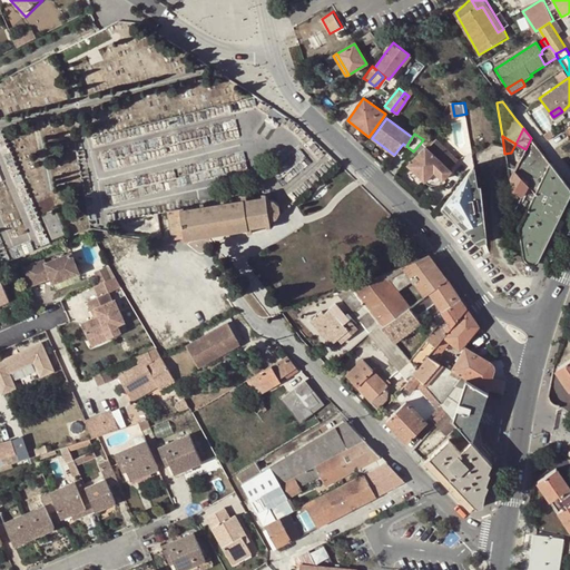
[(539,258),(569,194),(569,189),(538,146),(531,138),(526,149),(514,168),(509,179),(514,210),(523,192),(531,199),(517,228),(522,259),(524,262),(526,263),(527,263),(529,264),(530,264),(531,264),(533,264),(533,263),(534,263),(537,262),(538,261),(538,259),(539,258)]
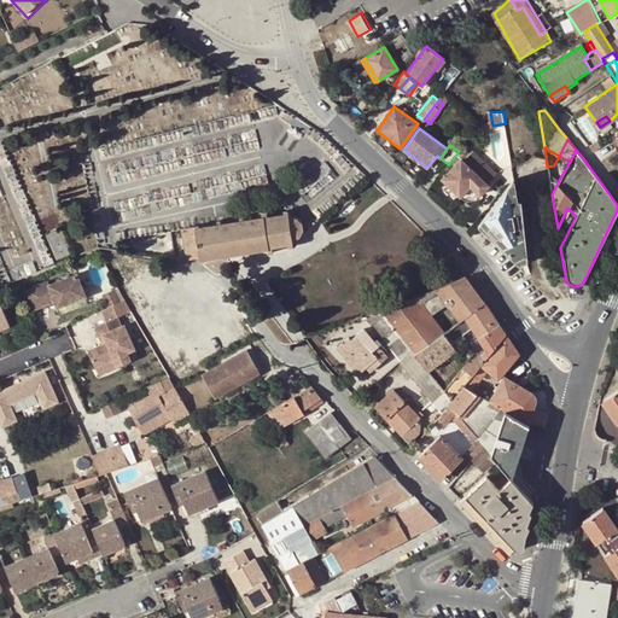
[(448,164),(441,175),(443,178),(461,158),(456,155),(448,164)]
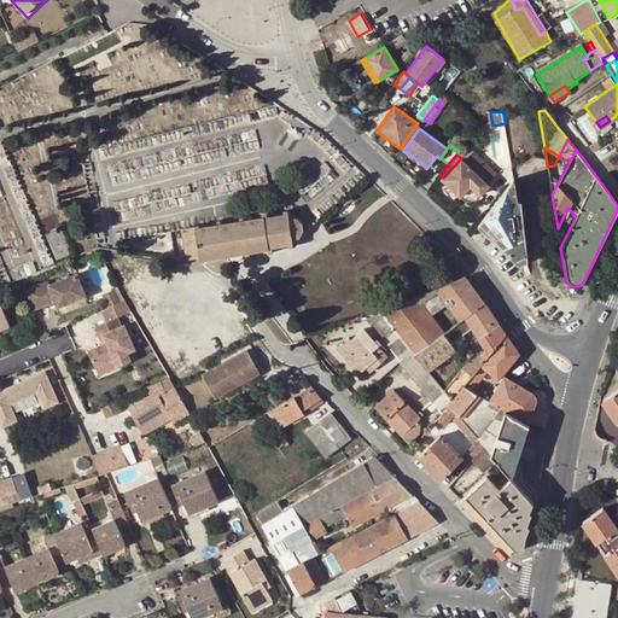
[(549,179),(558,182),(570,162),(559,156),(554,165),(547,167),(549,179)]
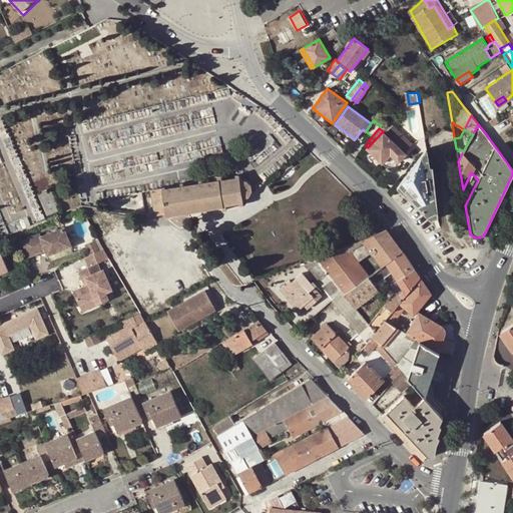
[(406,153),(383,131),(368,147),(367,147),(383,162),(391,154),(398,161),(406,153)]
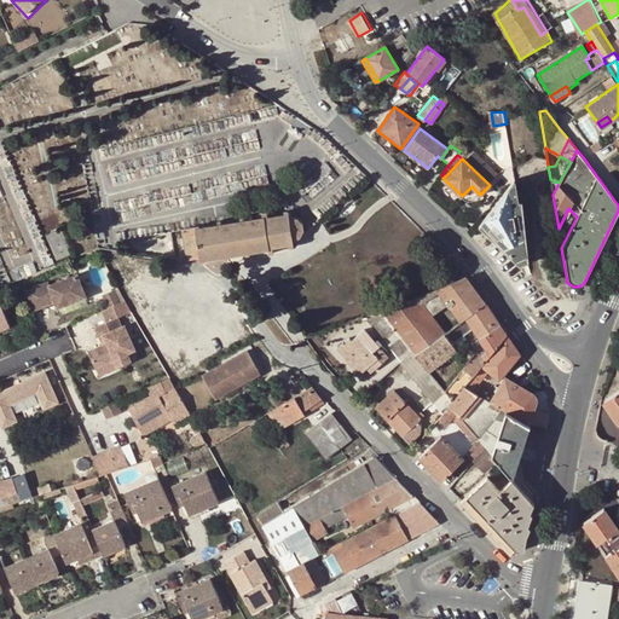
[(526,259),(513,180),(479,224),(514,261),(526,259)]
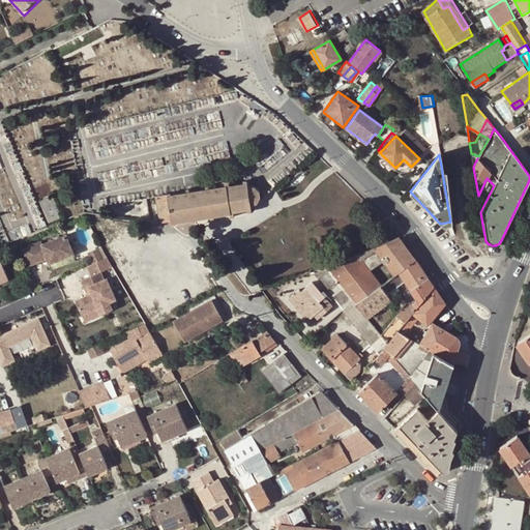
[(411,168),(411,167),(404,159),(395,168),(396,169),(399,170),(401,170),(402,170),(403,171),(405,170),(408,170),(409,169),(411,168)]
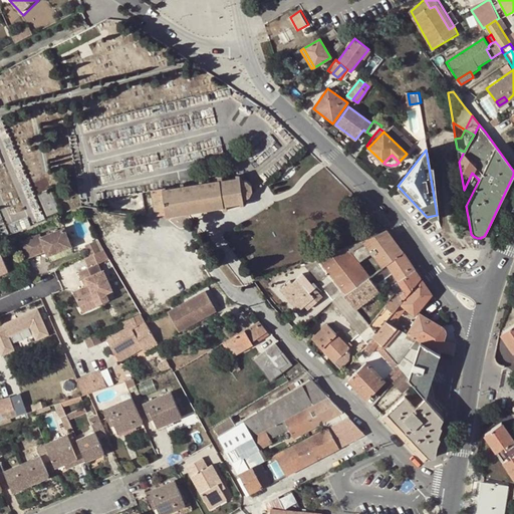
[(250,196),(251,194),(252,192),(253,191),(253,188),(252,185),(251,183),(250,182),(249,181),(247,180),(246,180),(244,180),(242,179),(241,177),(240,177),(240,175),(236,175),(236,177),(223,180),(222,175),(218,176),(219,181),(203,183),(203,180),(200,180),(200,183),(185,186),(185,183),(181,184),(182,187),(167,190),(166,187),(162,188),(151,190),(156,215),(166,214),(167,217),(170,217),(170,214),(185,211),(185,215),(189,214),(189,211),(204,208),(204,211),(207,211),(207,208),(222,205),(223,210),(227,209),(226,205),(240,202),(240,205),(244,204),(243,202),(245,201),(244,199),(246,198),(247,198),(248,197),(249,196),(250,196)]
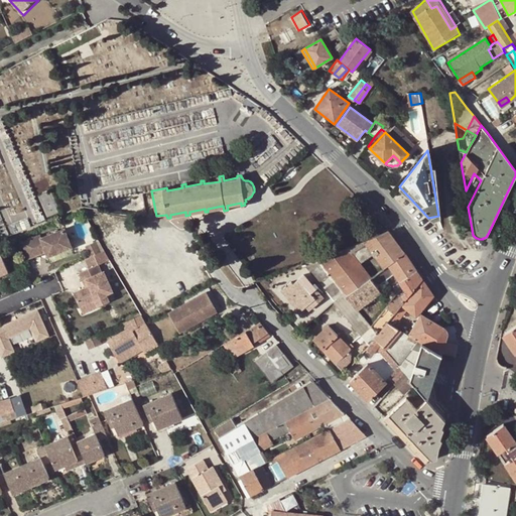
[(44,196),(49,214),(59,211),(54,194),(44,196)]
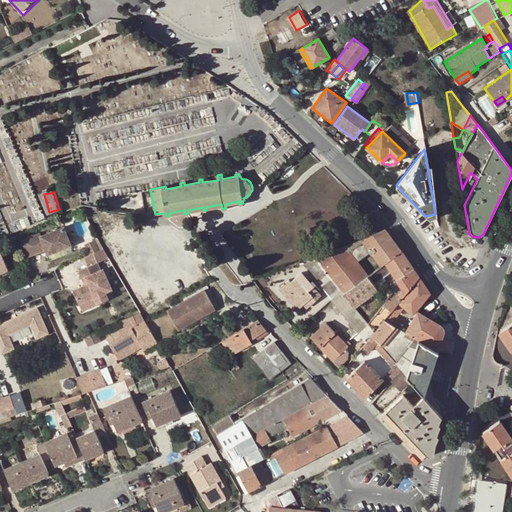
[(40,233),(22,240),(28,255),(45,248),(48,253),(71,244),(64,226),(41,235),(40,233)]
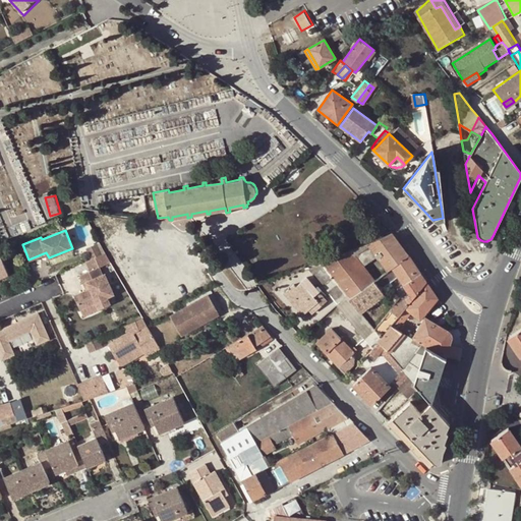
[(408,255),(392,232),(367,242),(368,242),(378,255),(388,270),(392,267),(408,255)]
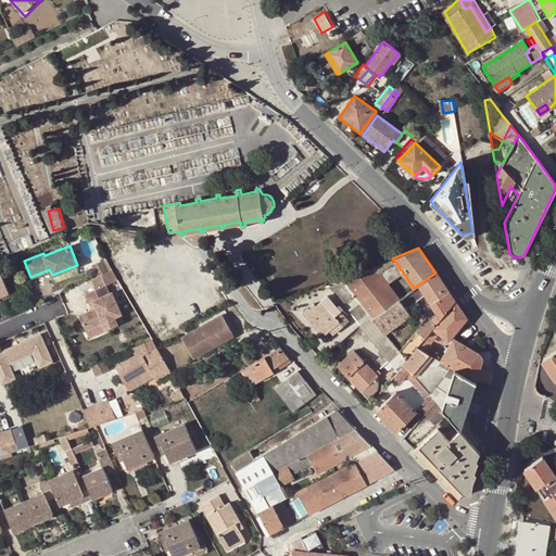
[(403,273),(393,258),(374,266),(388,283),(403,273)]
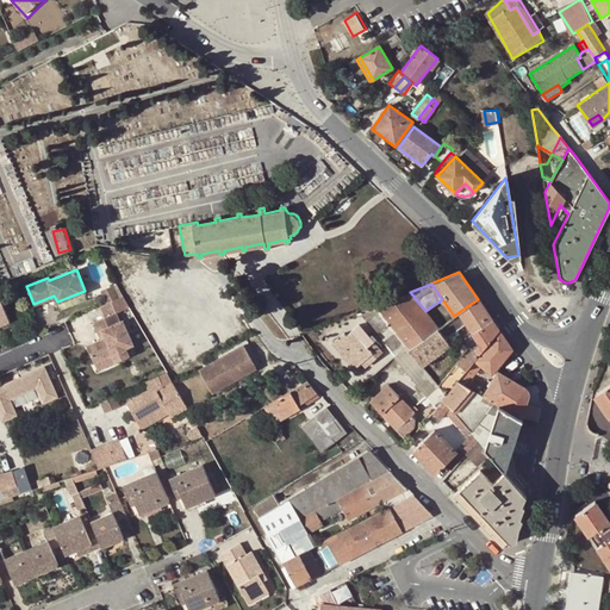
[(410,291),(374,305),(406,346),(409,350),(437,328),(425,311),(410,292),(410,291)]
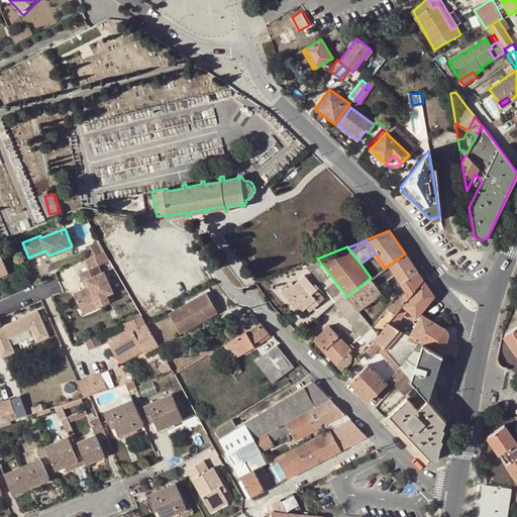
[(423,279),(405,253),(389,265),(395,273),(398,278),(401,283),(399,285),(395,280),(389,285),(392,290),(394,288),(399,294),(404,302),(423,279)]
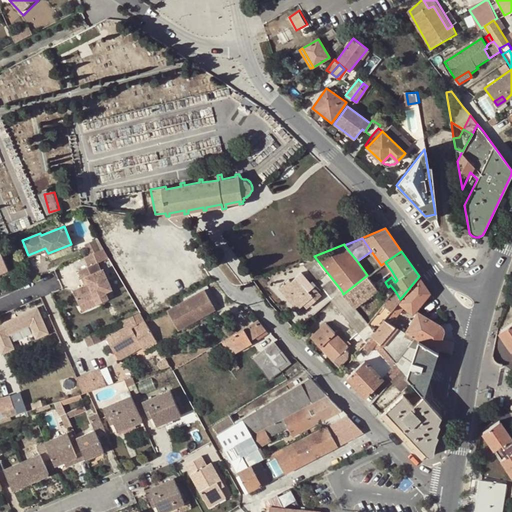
[(341,290),(314,256),(304,262),(332,298),(341,290)]
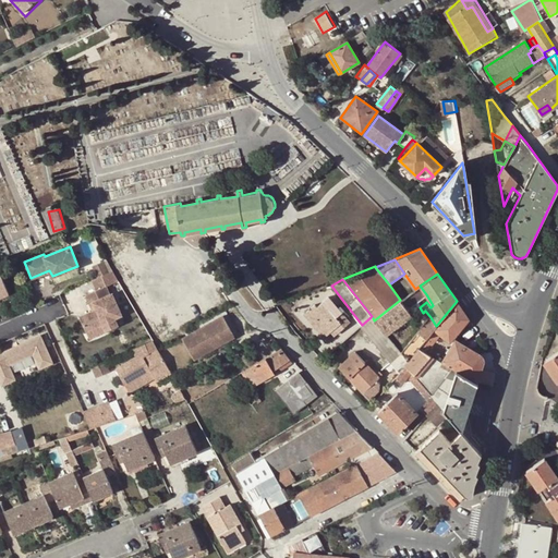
[(106,286),(85,293),(92,311),(79,315),(85,329),(101,323),(105,330),(117,326),(113,317),(121,315),(111,293),(109,294),(106,286)]
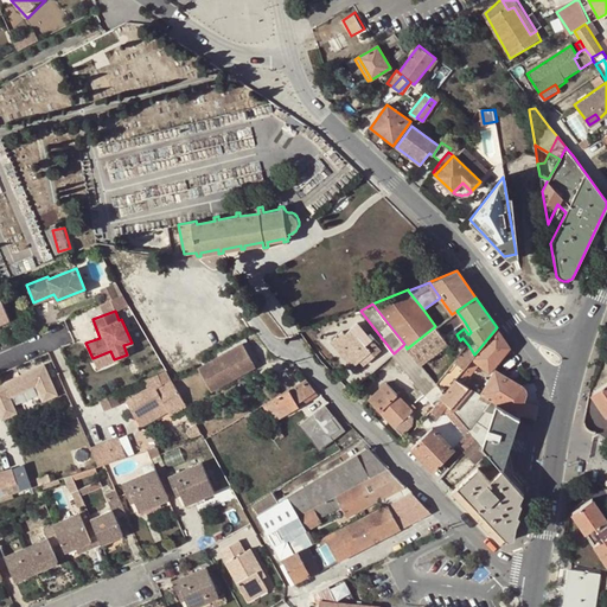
[(464,320),(457,311),(452,314),(435,326),(407,349),(421,364),(449,343),(442,336),(464,320)]
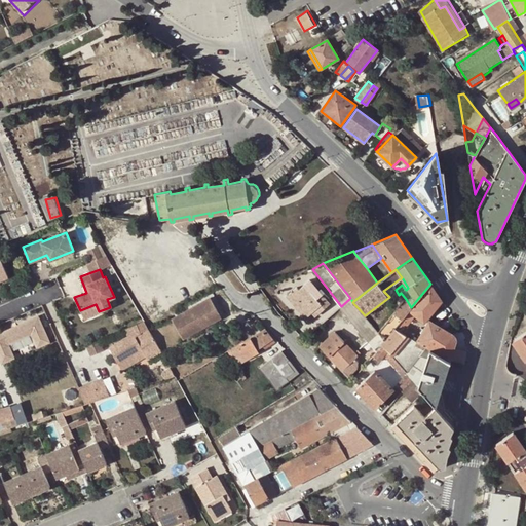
[(314,315),(329,302),(321,293),(315,298),(304,284),(298,289),(296,287),(287,295),(305,316),(311,311),(314,315)]
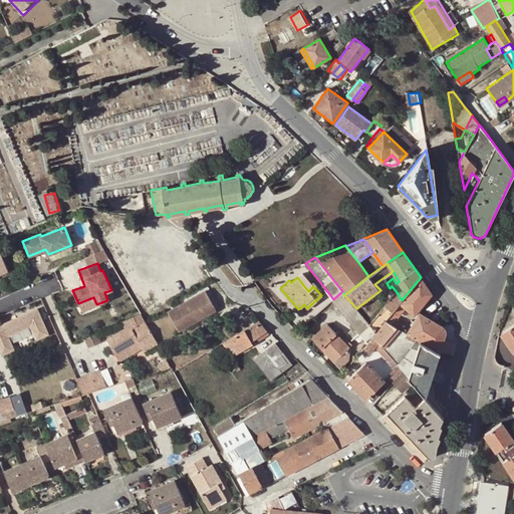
[(432,293),(421,277),(402,300),(401,302),(407,307),(415,314),(419,309),(431,294),(432,293)]
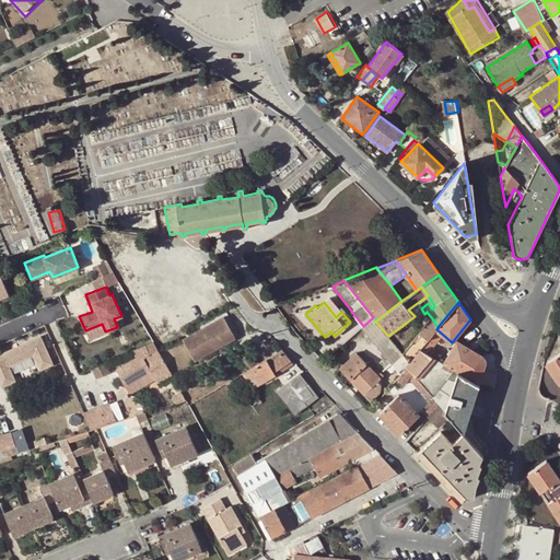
[(223,315),(183,339),(196,360),(235,336),(223,315)]
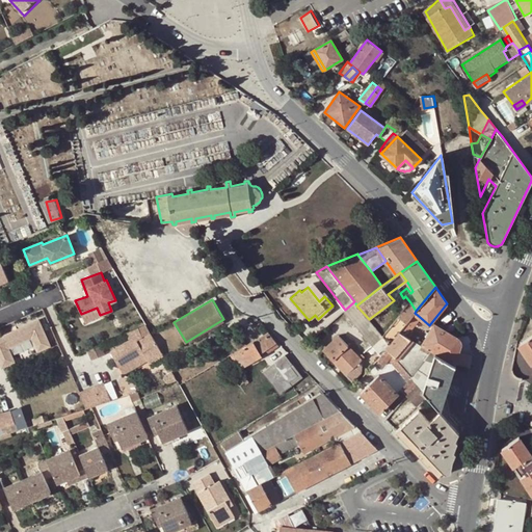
[(369,319),(356,306),(354,301),(345,310),(343,311),(371,344),(381,335),(369,319)]
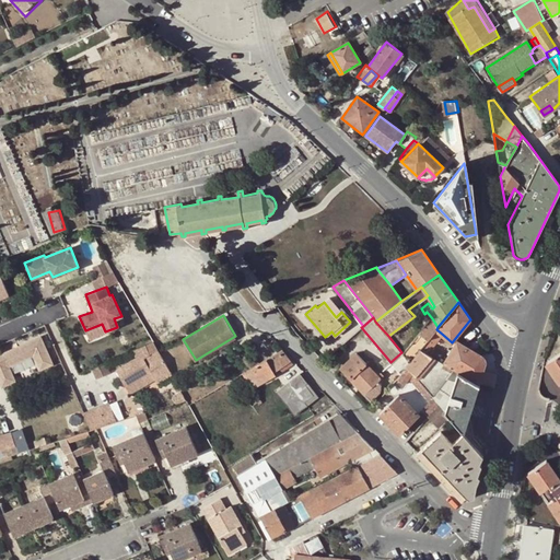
[(436,329),(438,327),(432,318),(403,353),(406,358),(409,362),(421,349),(428,340),(436,329)]
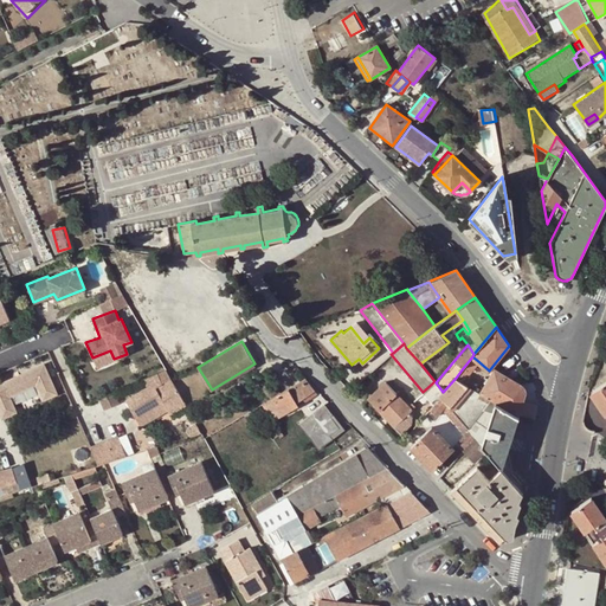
[(114,359),(110,350),(92,358),(96,367),(114,359)]
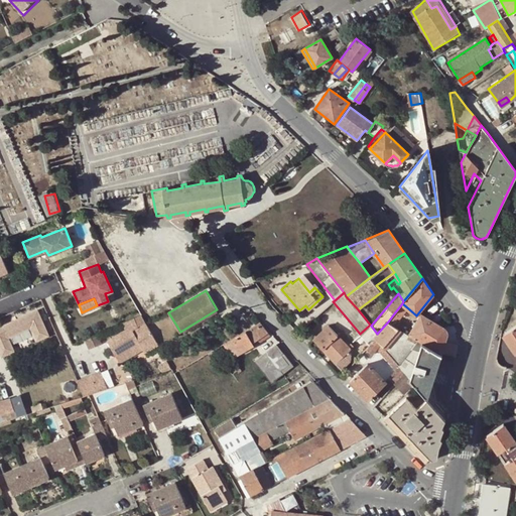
[(408,308),(402,303),(394,313),(400,318),(408,308)]
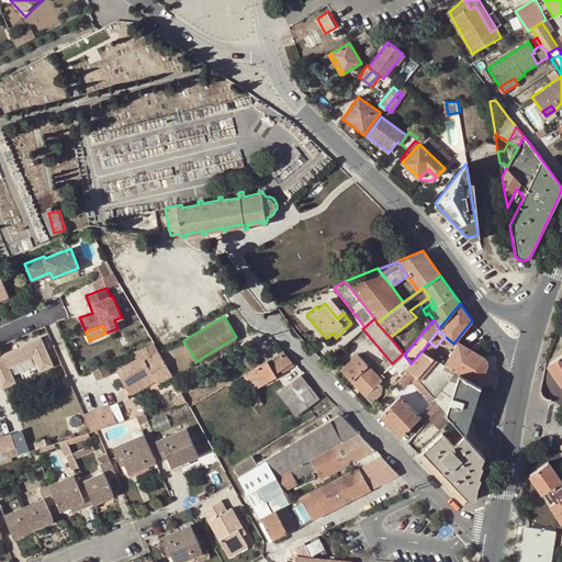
[(38,369),(52,363),(40,336),(0,353),(0,383),(1,386),(14,380),(8,366),(32,355),(38,369)]
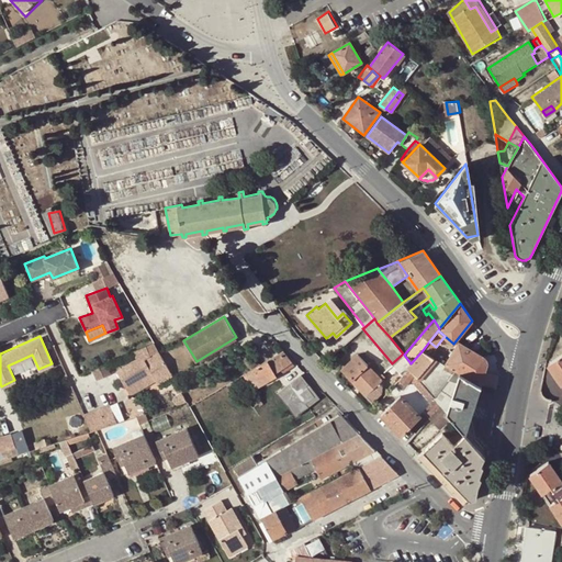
[(436,347),(429,341),(423,350),(429,353),(436,347)]
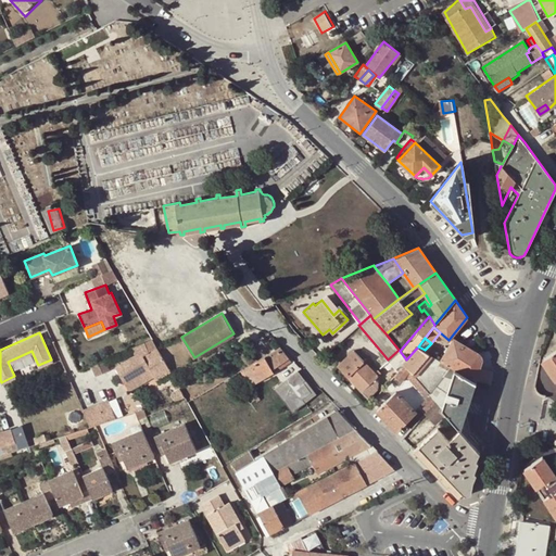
[(454,338),(440,359),(455,368),(476,381),(482,359),(480,354),(480,353),(455,338),(454,338)]
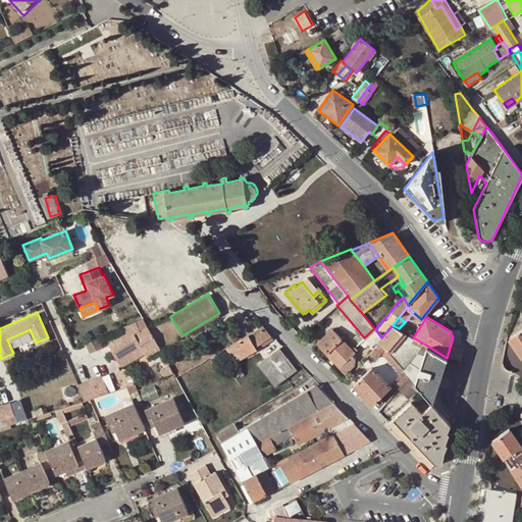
[(142,318),(135,321),(140,330),(147,326),(146,325),(142,318)]
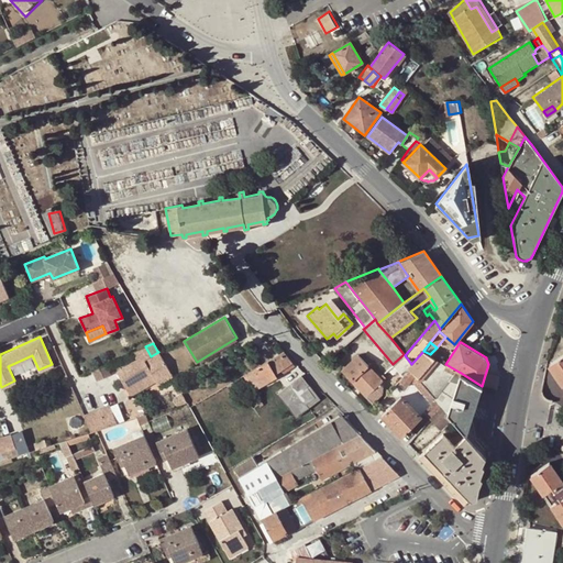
[(173,375),(158,352),(151,356),(145,346),(132,352),(136,360),(117,371),(131,395),(156,381),(158,384),(173,375)]
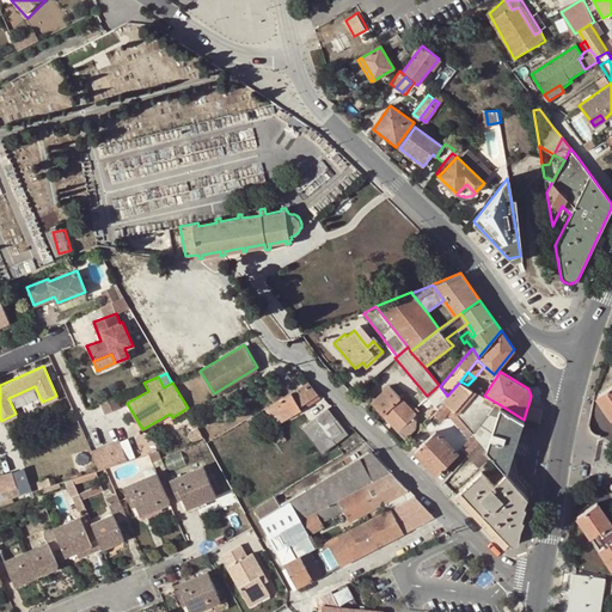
[(310,384),(307,381),(291,391),(293,395),(310,384)]
